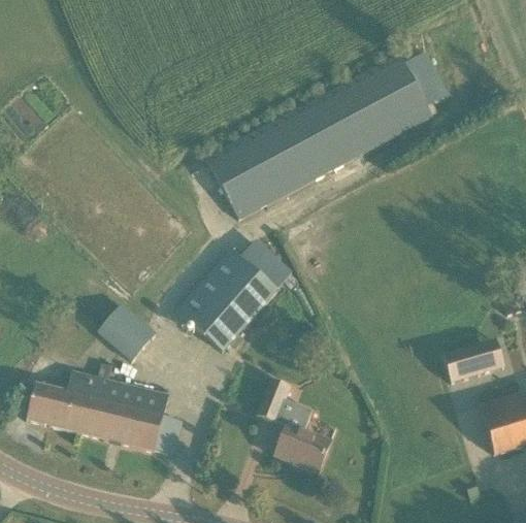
[(399,52),(204,155),(238,219),(432,116),(428,106),(404,62),(399,52)]
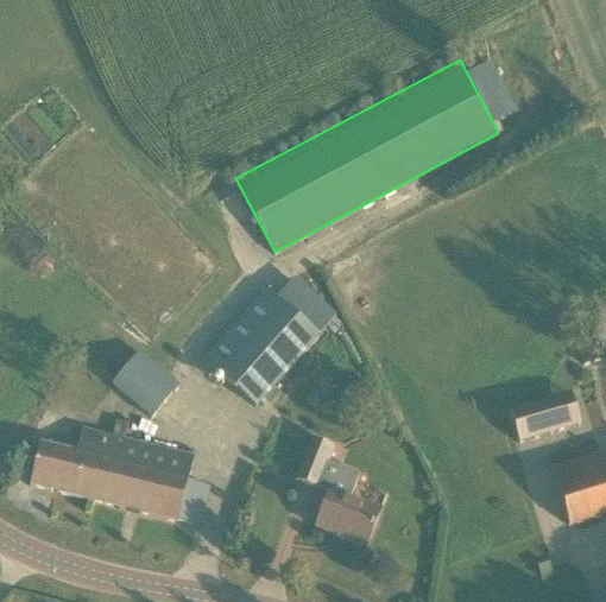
[(202,356),(258,405),(320,335),(319,334),(336,312),(294,274),(276,295),(266,285),(202,356)]
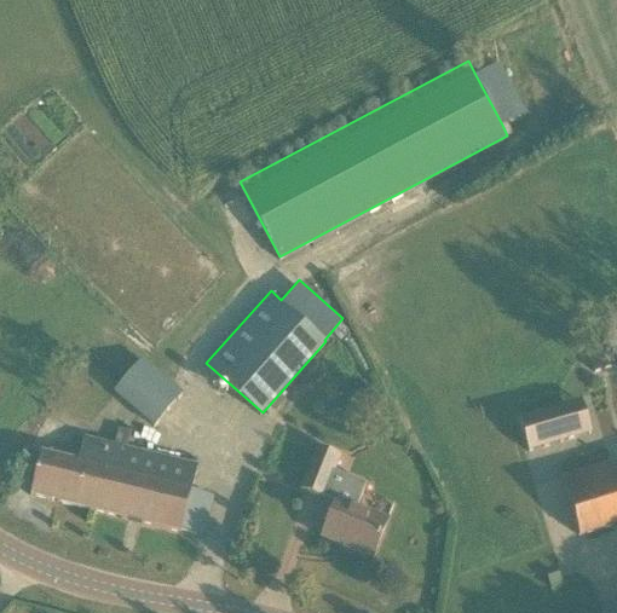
[(588,348),(595,369),(616,362),(616,348),(613,340),(588,348)]
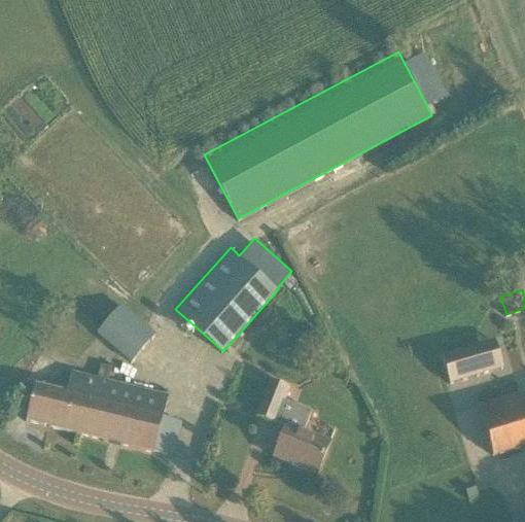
[(97,331),(130,360),(156,332),(123,302),(97,331)]
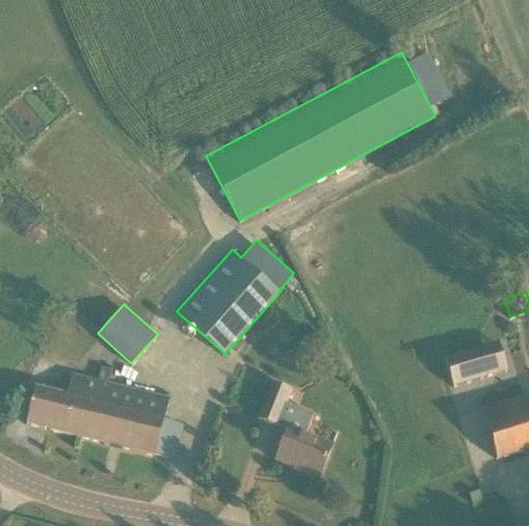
[(446,355),(454,385),(508,370),(500,340),(446,355)]
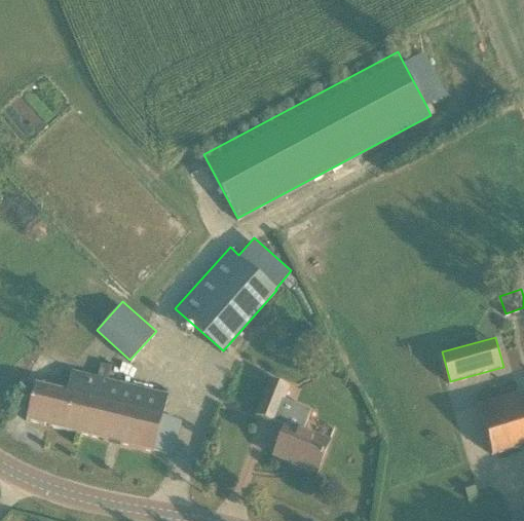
[(37,381),(33,399),(28,418),(155,450),(155,448),(173,453),(181,419),(162,414),(169,392),(71,367),(66,388),(37,381)]
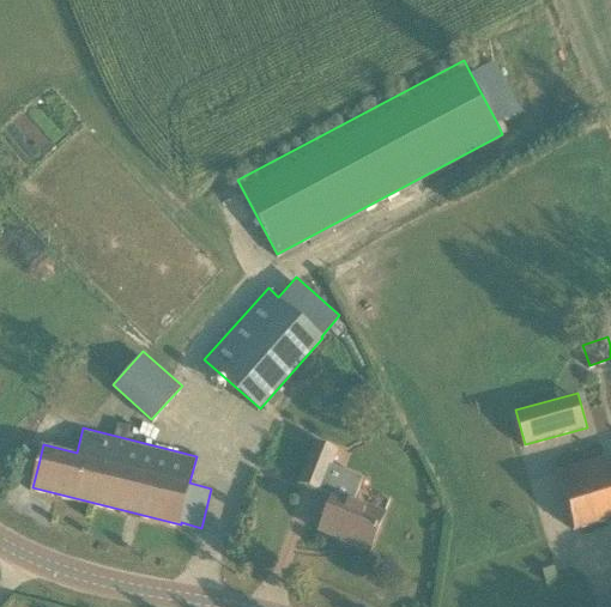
[(332,463),(338,448),(316,439),(300,480),(334,495),(321,529),(370,548),(386,511),(354,498),(363,475),(332,463)]
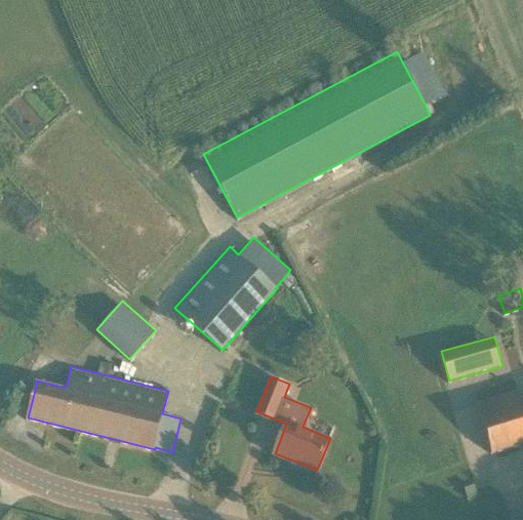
[(477,401),(486,433),(492,452),(522,443),(522,405),(517,389),(477,401)]
